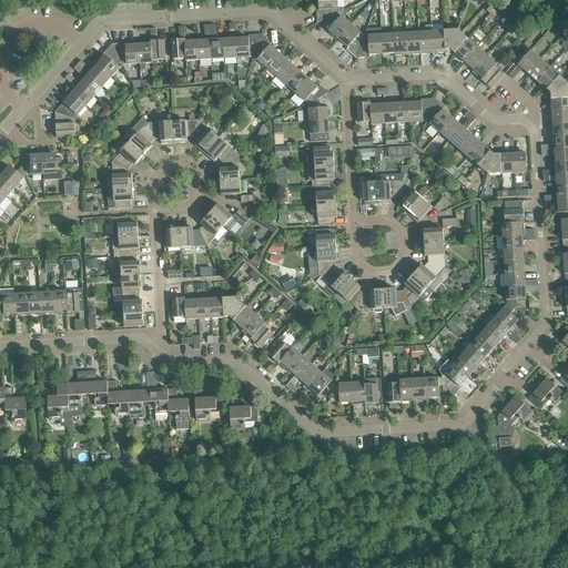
[(316,23),(330,18),(337,13),(336,0),(317,0),(318,10),(315,11),(316,23)]
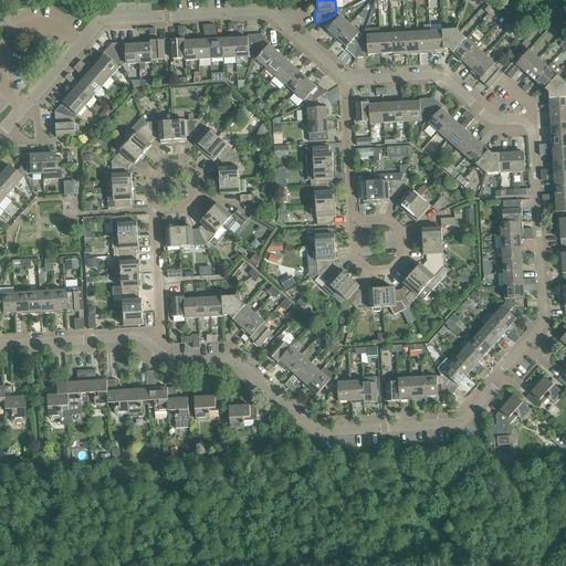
[(327,31),(336,39),(349,24),(336,13),(328,18),(334,22),(327,31)]
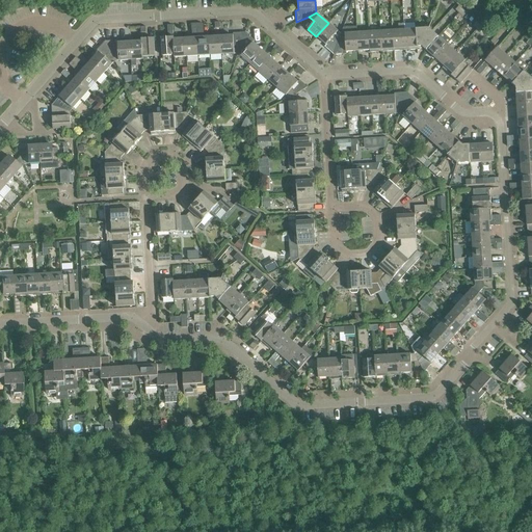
[(197,56),(210,55),(209,37),(202,37),(201,23),(195,24),(196,29),(196,37),(197,56)]
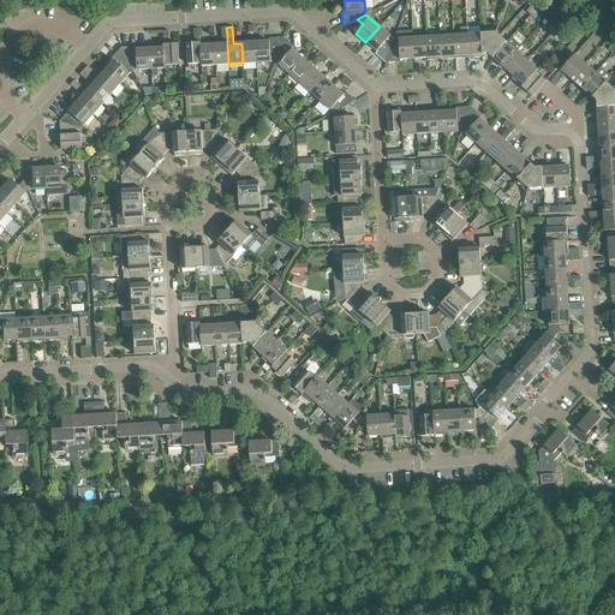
[(375,54),(386,64),(390,48),(393,39),(380,27),(365,42),(376,52),(375,54)]
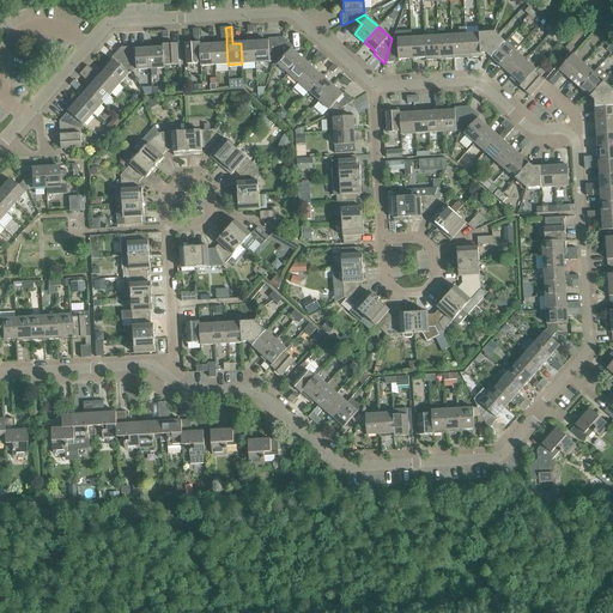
[(467,59),(465,35),(465,28),(459,28),(459,35),(451,35),(453,59),(467,59)]
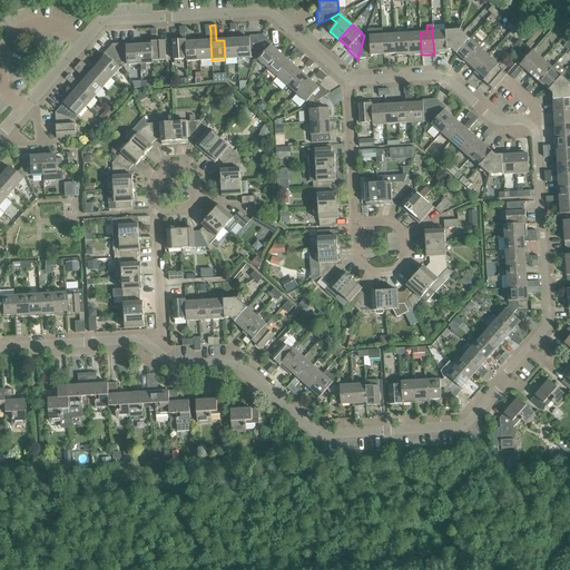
[(174,59),(186,59),(185,39),(185,27),(179,27),(179,40),(173,40),(173,41),(174,55),(174,59)]
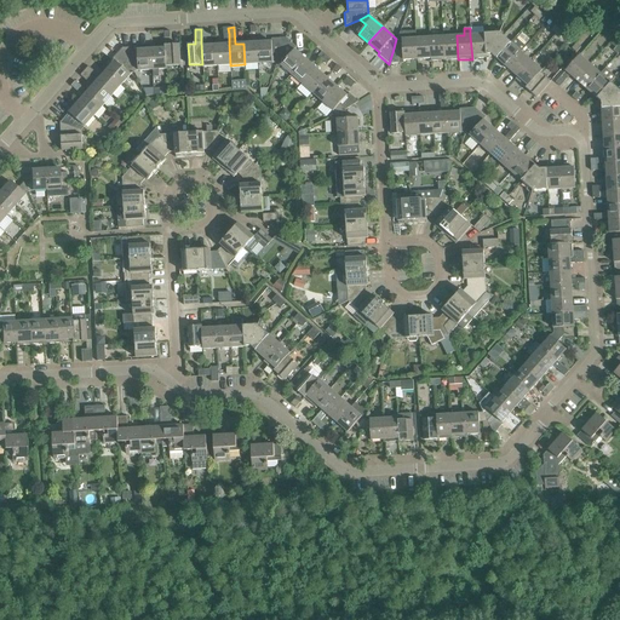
[(445,61),(458,59),(457,35),(449,36),(449,29),(442,29),(443,36),(445,61)]
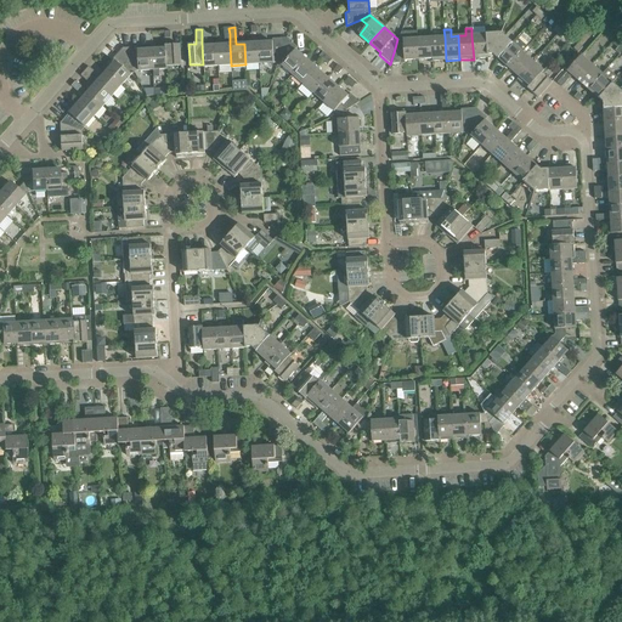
[(487,55),(493,55),(501,33),(486,34),(487,55)]
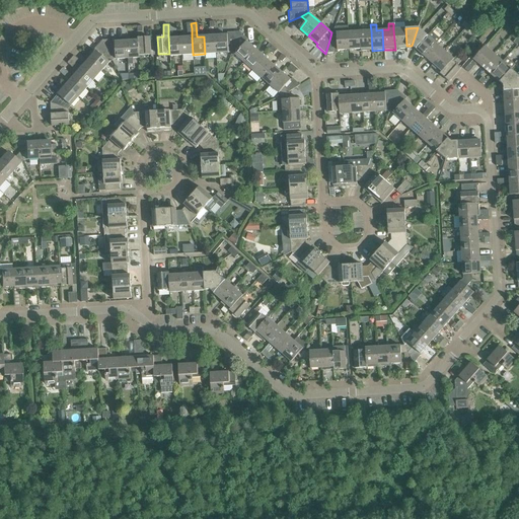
[(412,46),(416,49),(427,35),(418,27),(412,46)]
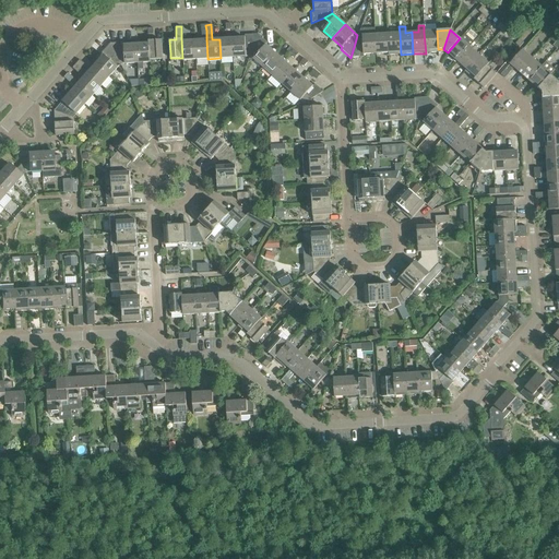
[(438,52),(438,49),(437,31),(424,32),(426,54),(438,52)]
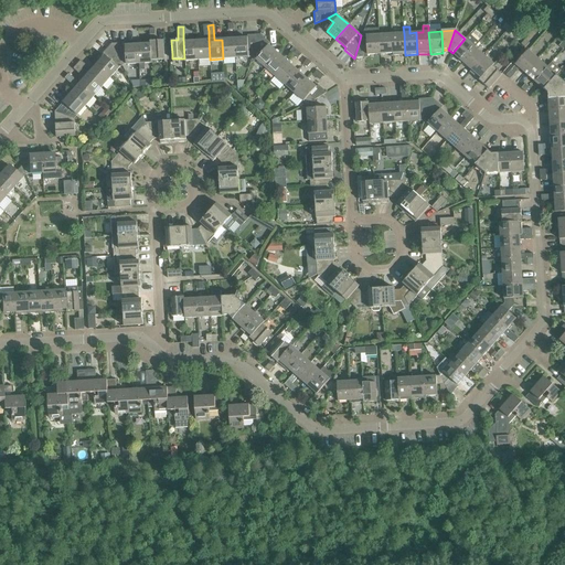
[(392,56),(405,55),(404,33),(391,34),(392,53),(392,56)]
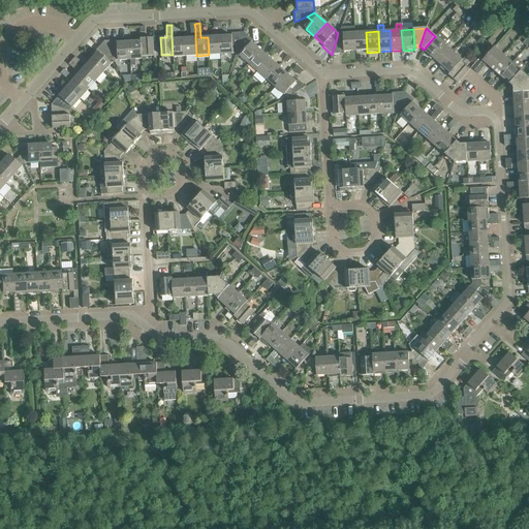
[(220,54),(237,53),(244,32),(231,33),(231,35),(219,36),(220,54)]
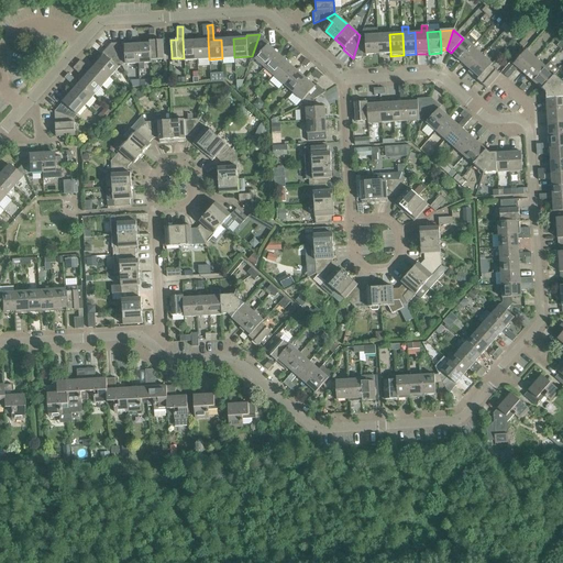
[(252,56),(264,68),(277,54),(267,45),(268,43),(260,34),(252,56)]
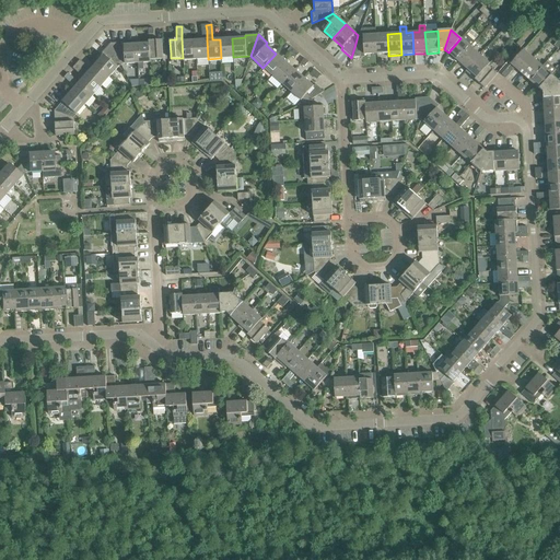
[(363,55),(376,54),(375,34),(358,35),(356,44),(351,58),(363,57),(363,55)]
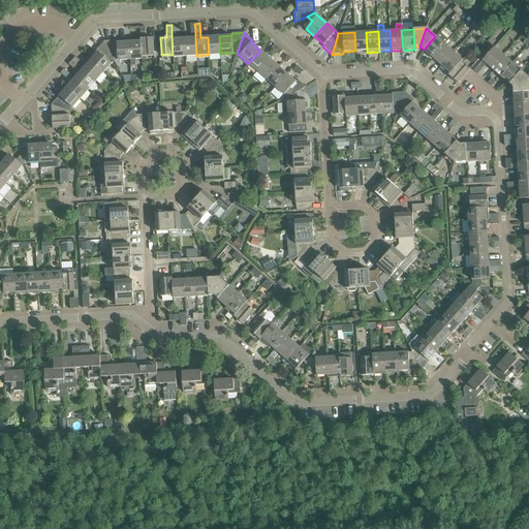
[(355,51),(367,50),(366,32),(354,32),(355,51)]
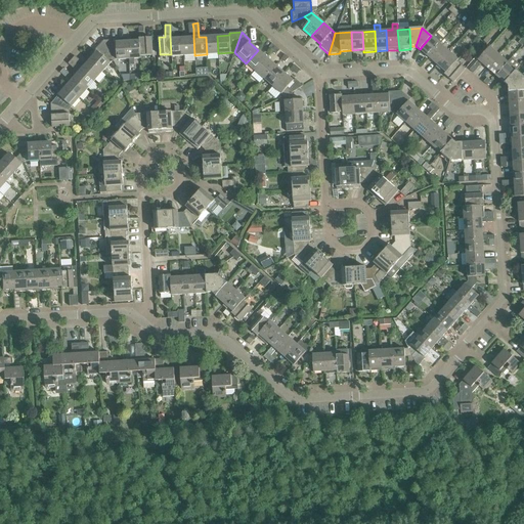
[(420,49),(428,57),(440,44),(444,39),(435,32),(431,36),(420,49)]
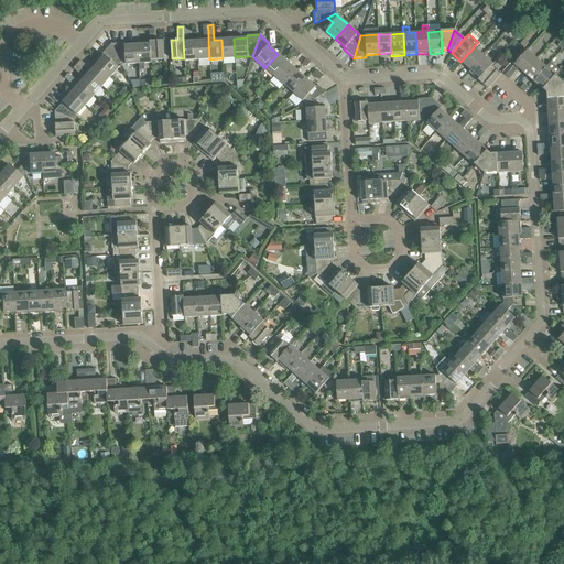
[(184,61),(197,60),(196,41),(196,39),(183,39),(184,58),(184,61)]
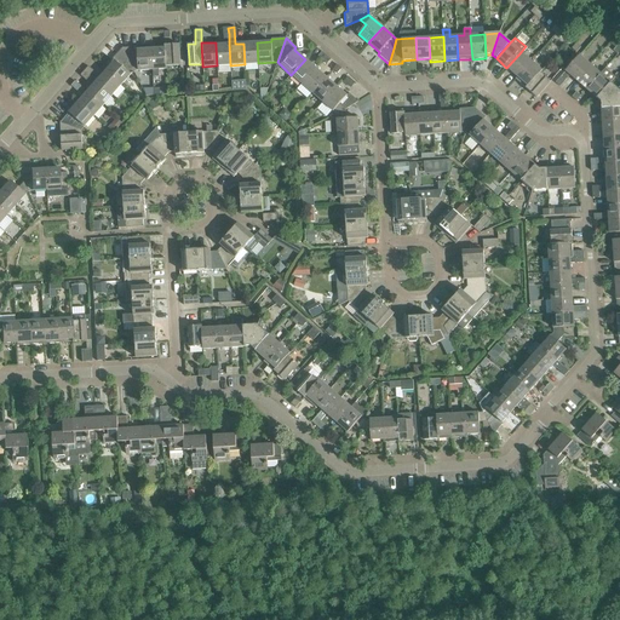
[(245,64),(258,63),(257,42),(244,44),(245,64)]
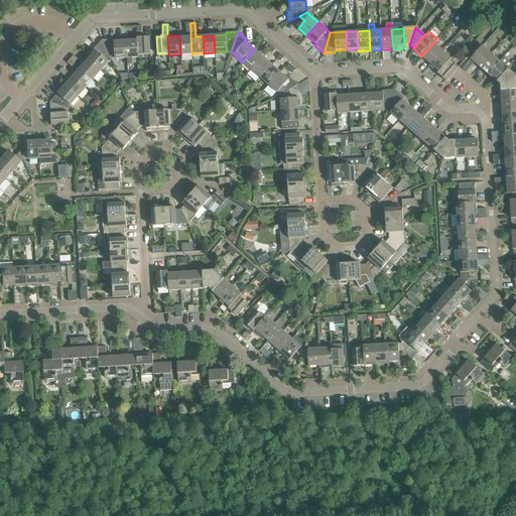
[(138,55),(149,54),(148,36),(137,37),(138,55)]
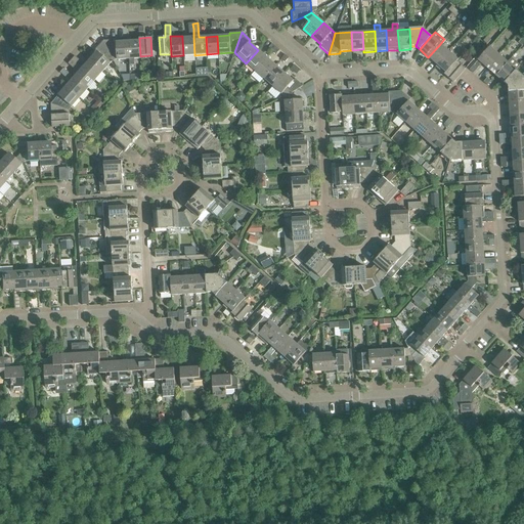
[(183,55),(194,55),(193,37),(182,38),(183,55)]
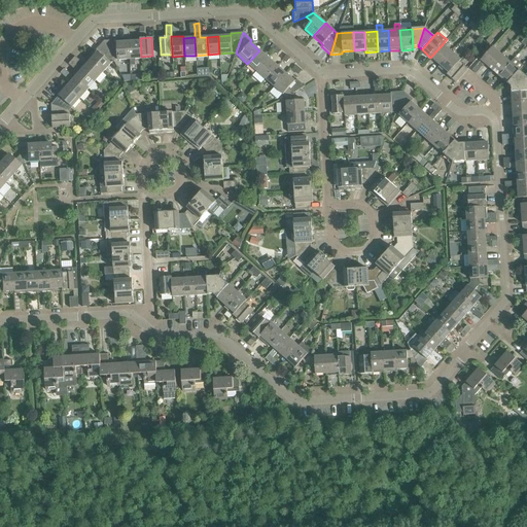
[(128,41),(129,60),(130,66),(135,66),(135,59),(141,59),(141,57),(140,38),(128,39),(128,41)]
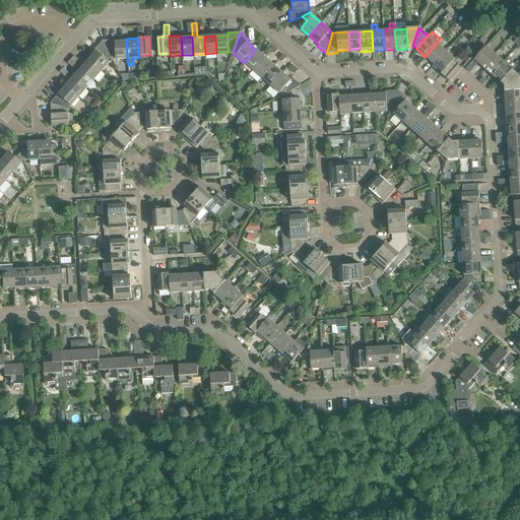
[(88,60),(102,71),(112,60),(103,40),(94,49),(95,51),(88,60)]
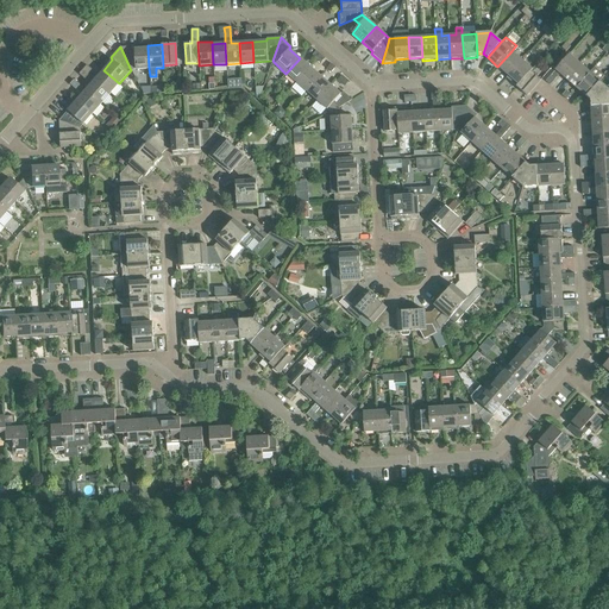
[(120,46),(131,70),(149,69),(148,48),(135,49),(135,46),(120,46)]
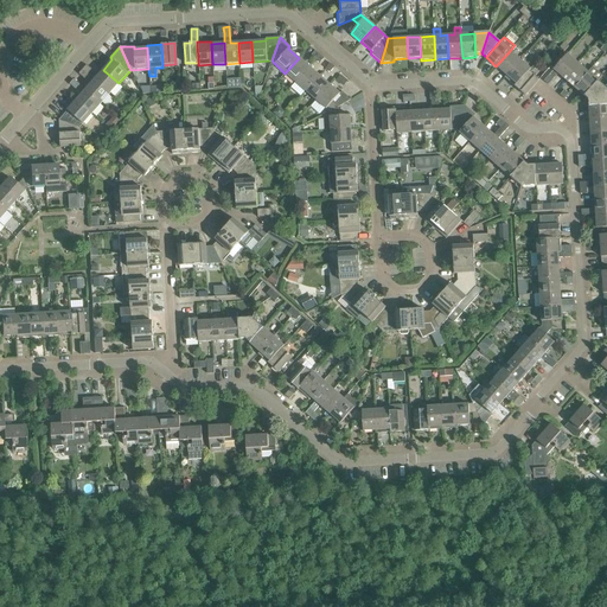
[(496,66),(506,75),(506,76),(519,59),(510,51),(496,66)]
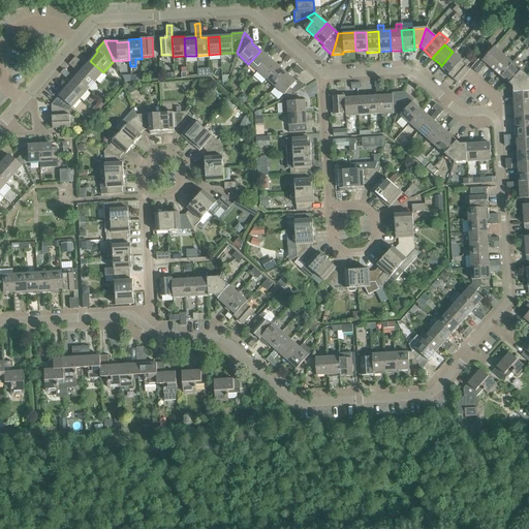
[(491,68),(503,55),(494,48),(473,70),(477,73),(486,64),(491,68)]
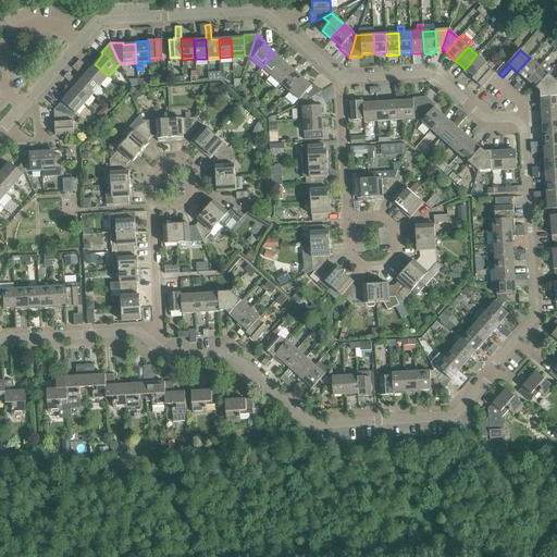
[(261,67),(271,75),(283,61),(274,53),(261,67)]
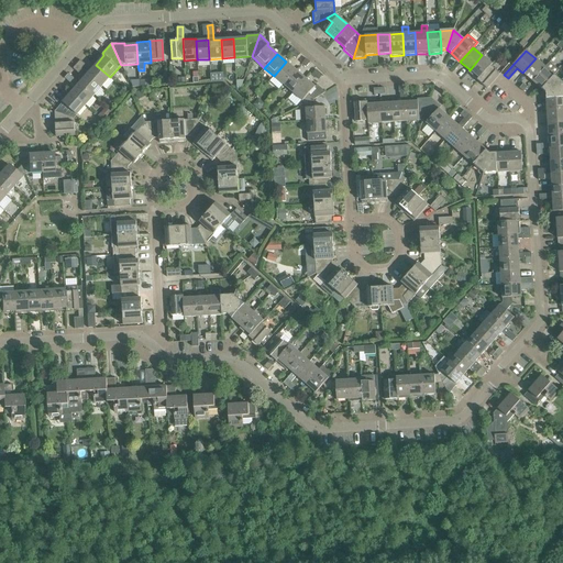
[(467,72),(477,80),(489,66),(490,66),(492,64),(482,55),(470,70),(470,69),(467,72)]
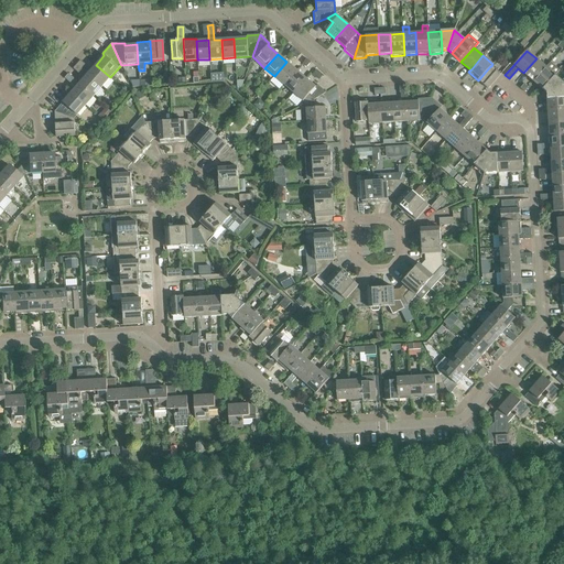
[(533,82),(545,67),(537,58),(523,73),(533,82)]
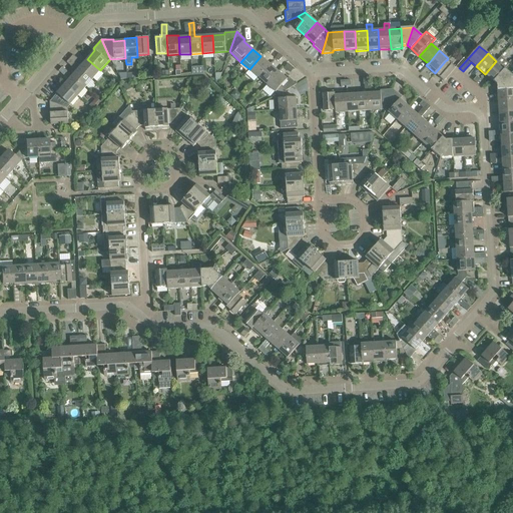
[(249,69),(258,77),(270,64),(261,56),(249,69)]
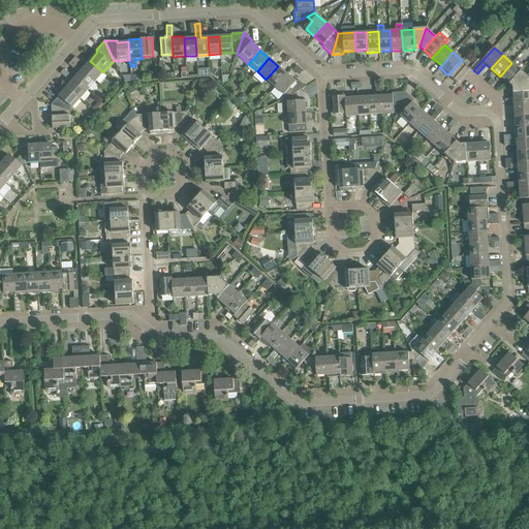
[(79,73),(74,79),(88,90),(95,82),(82,69),(75,64),(71,60),(68,64),(79,73)]
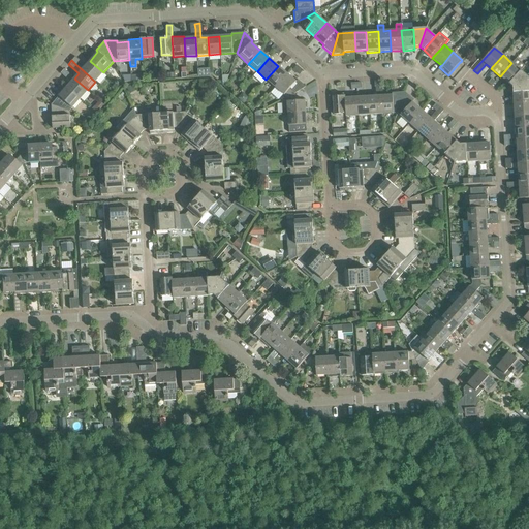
[(82,69),(95,82),(103,72),(90,61),(82,69)]
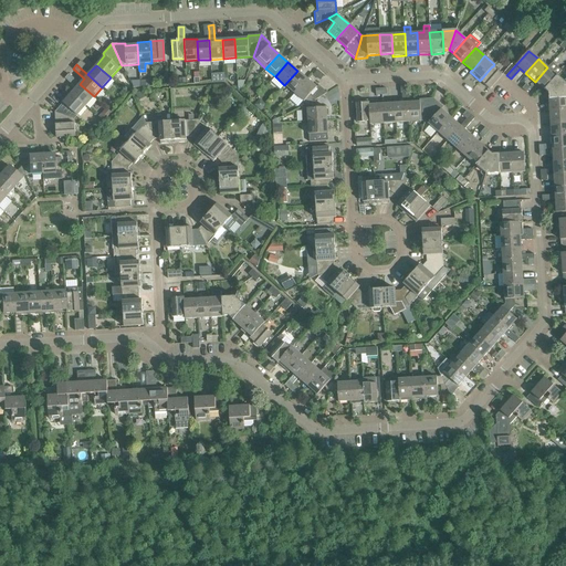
[(492,66),(480,81),(490,90),(502,74),(493,66),(492,66)]
